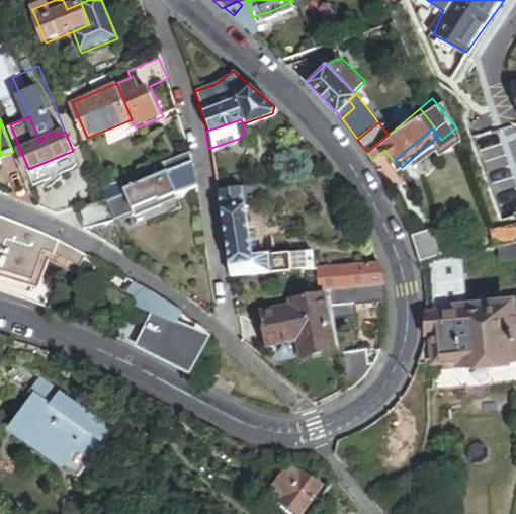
[(160,199),(161,202),(176,195),(197,187),(190,150),(120,180),(135,210),(160,199)]
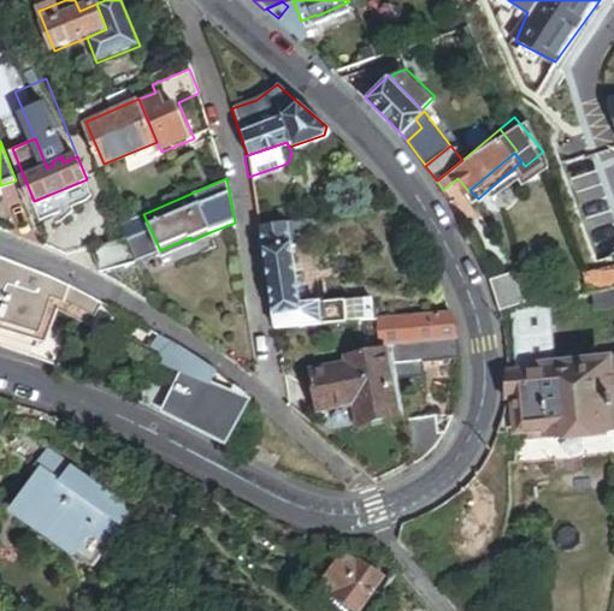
[(160,250),(143,214),(122,225),(124,230),(135,255),(137,260),(160,250)]
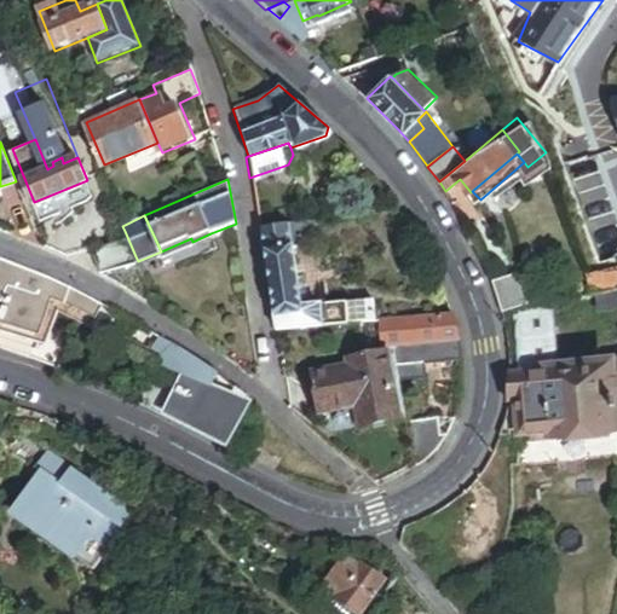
[(275,330),(372,319),(372,310),(345,311),(344,302),(303,305),(292,243),(295,243),(292,222),(258,229),(275,330)]
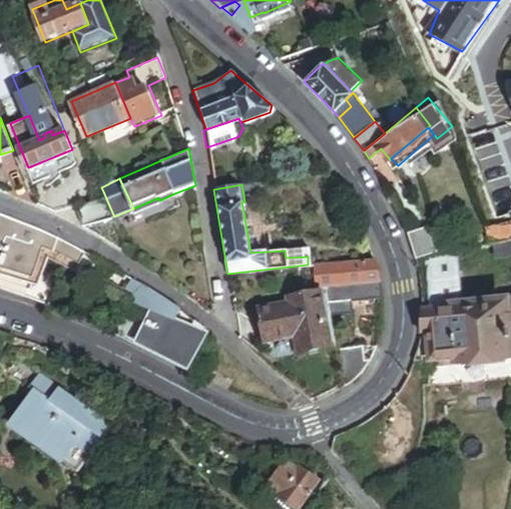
[(85,224),(112,212),(103,191),(76,203),(85,224)]
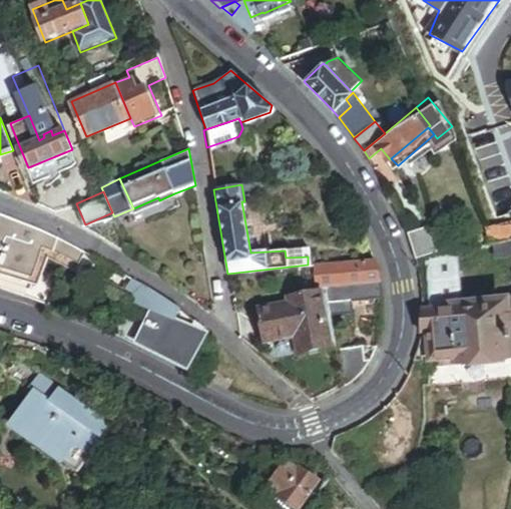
[(158,197),(133,208),(135,214),(175,196),(174,193),(159,200),(158,197)]
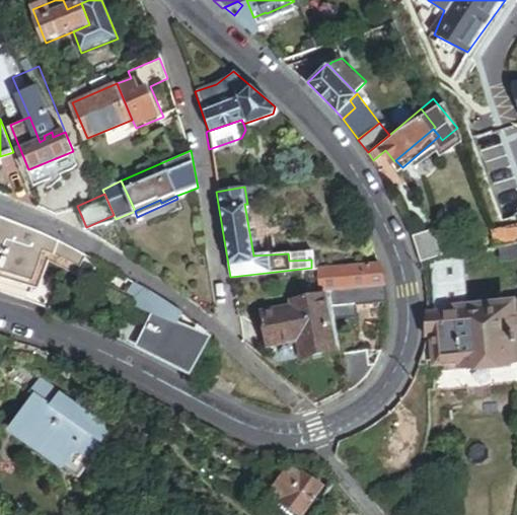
[(74,249),(33,228),(0,214),(0,291),(12,295),(43,306),(52,278),(42,275),(30,271),(38,250),(49,253),(67,262),(74,249)]
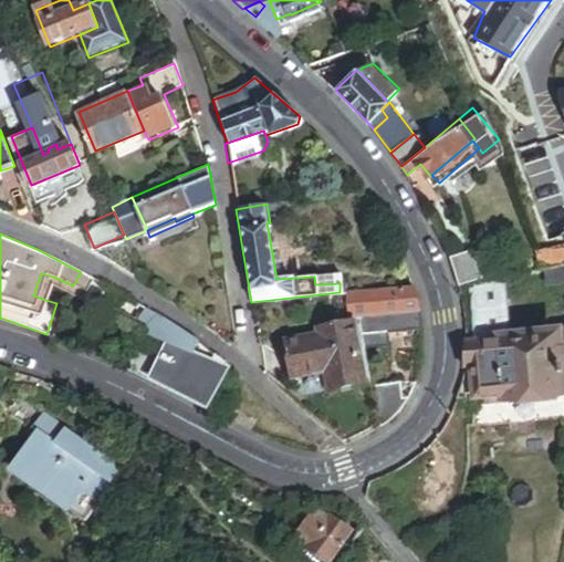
[(544,264),(563,259),(563,241),(533,251),(536,267),(544,264)]
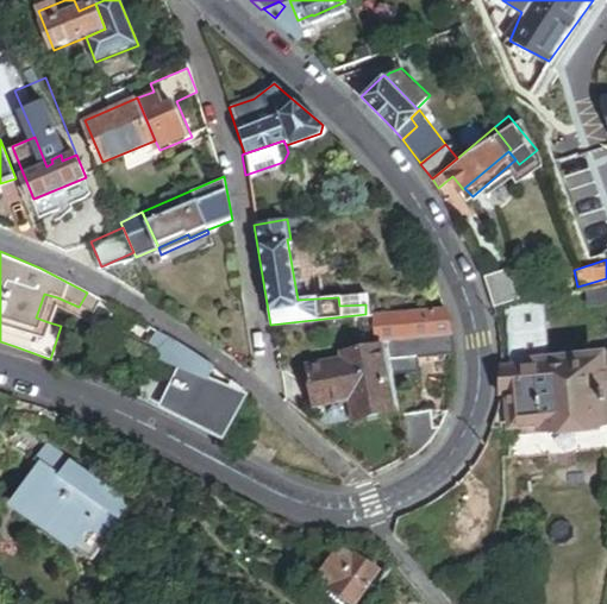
[(486,274),(490,288),(518,281),(523,299),(526,299),(521,277),(511,265),(486,274)]
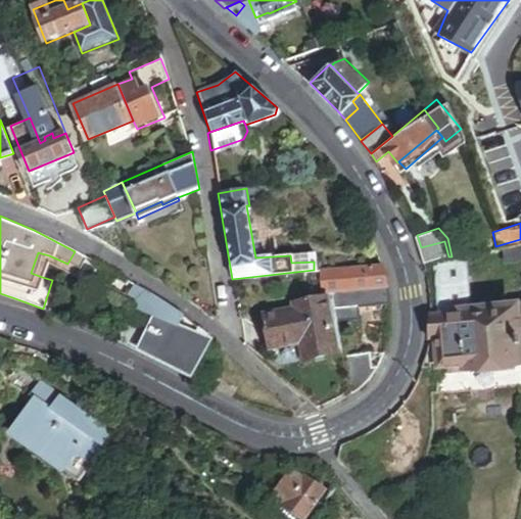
[(504,257),(520,255),(520,239),(503,244),(504,257)]
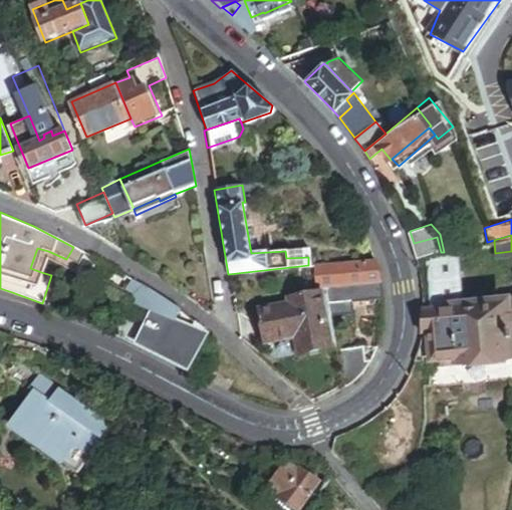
[(419,257),(441,252),(437,237),(414,243),(419,257)]
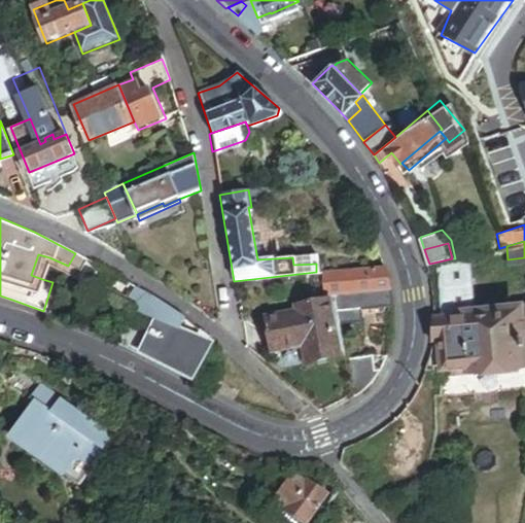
[(128,279),(88,260),(75,253),(68,266),(64,273),(116,299),(128,279)]
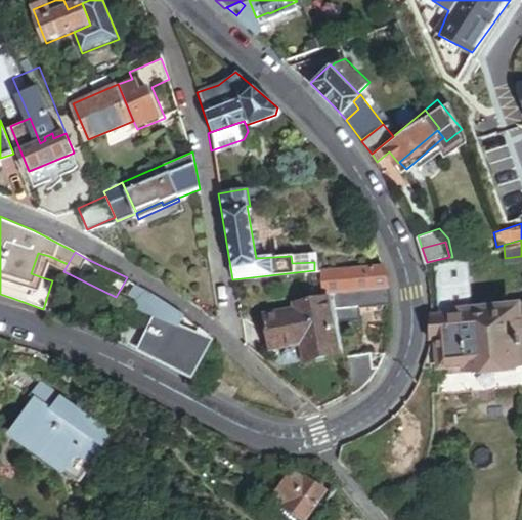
[(461,365),(518,361),(515,328),(521,327),(521,301),(513,303),(512,306),(468,309),(463,254),(452,257),(449,257),(427,262),(432,331),(431,347),(425,364),(461,361),(461,365)]
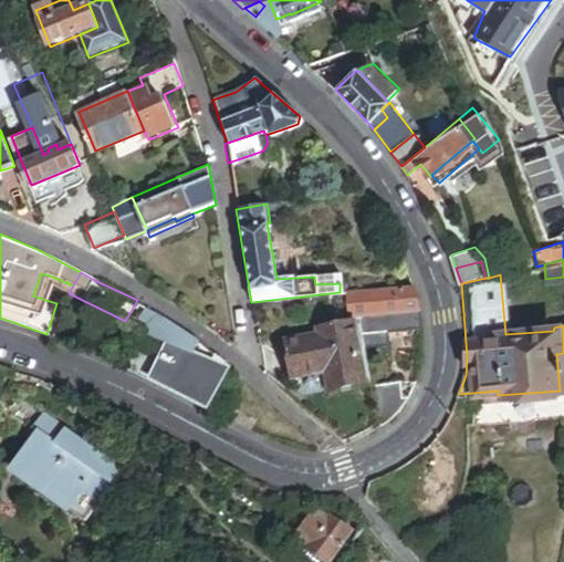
[(338,276),(314,277),(315,284),(340,283),(338,276)]
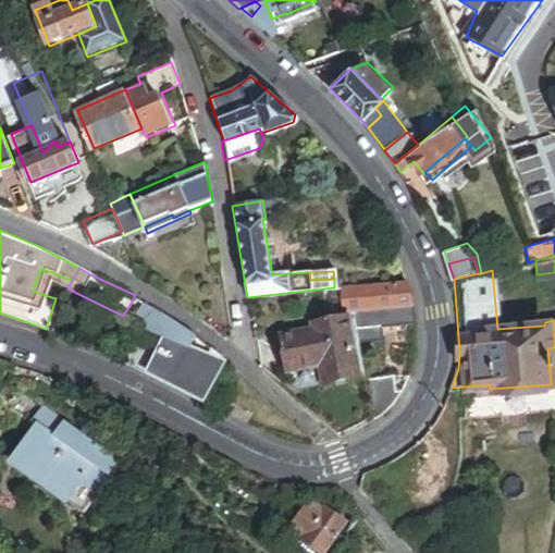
[(348,312),(412,304),(407,280),(343,287),(346,312),(348,312)]
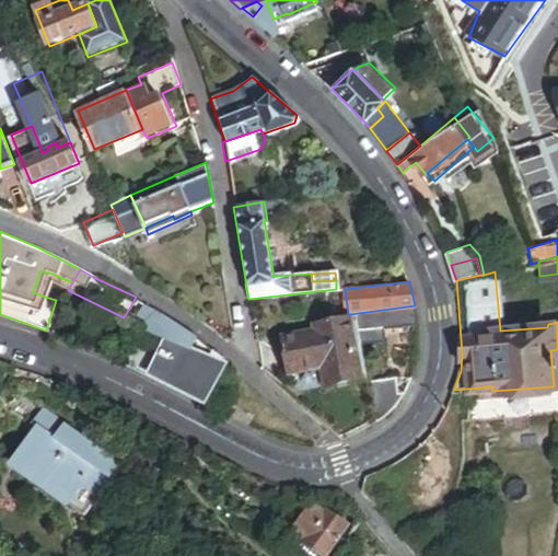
[(200,401),(219,361),(204,352),(207,346),(143,303),(141,308),(154,316),(146,333),(131,367),(170,384),(200,401)]
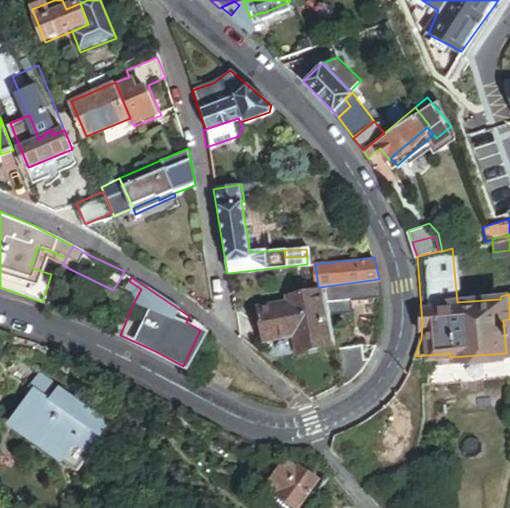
[(380,284),(379,279),(320,287),(321,291),(323,300),(380,296),(380,284)]
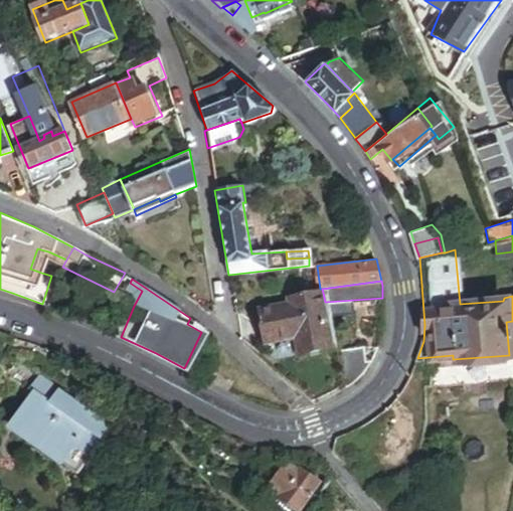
[(302,355),(333,350),(325,302),(323,293),(320,293),(292,298),(293,305),(262,310),(268,342),(298,337),(302,355)]
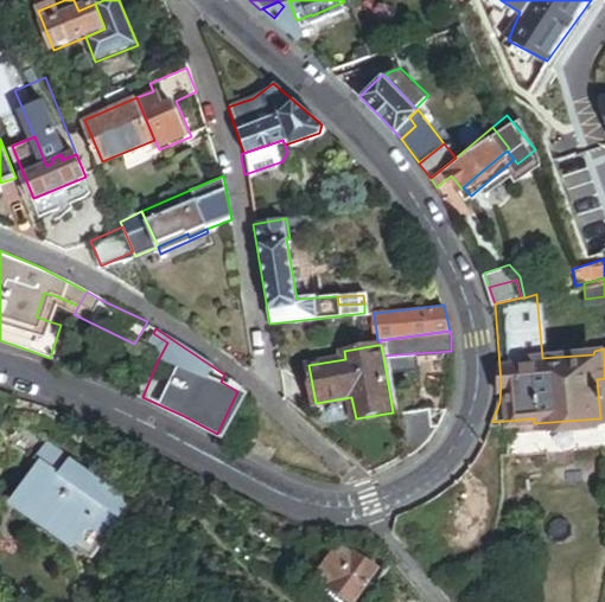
[(440,422),(428,424),(426,408),(400,411),(407,454),(424,442),(440,422)]
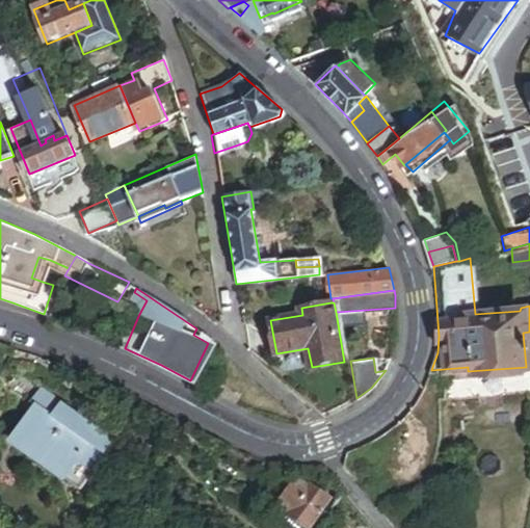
[(81,483),(112,432),(75,408),(37,386),(33,392),(35,399),(9,440),(81,483)]
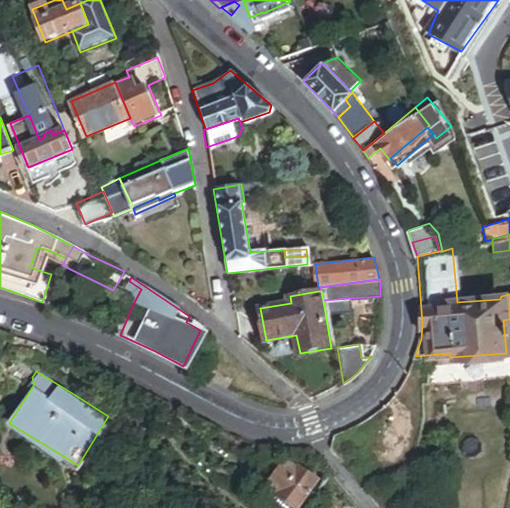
[(280,493),(295,503),(313,476),(298,466),(296,468),(287,462),(283,468),(280,466),(277,470),(270,481),(282,489),(280,493)]
